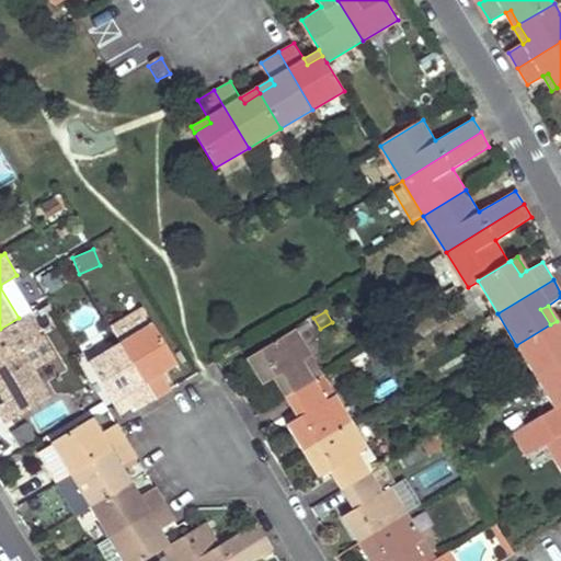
[(0,329),(0,391),(6,401),(0,404),(0,412),(7,423),(38,403),(29,387),(42,379),(22,346),(41,334),(29,313),(19,318),(0,329)]
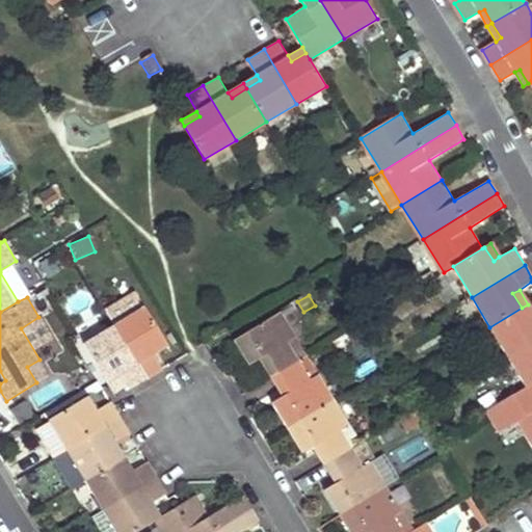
[(293,303),(282,311),(296,337),(298,339),(306,336),(303,320),(293,303)]
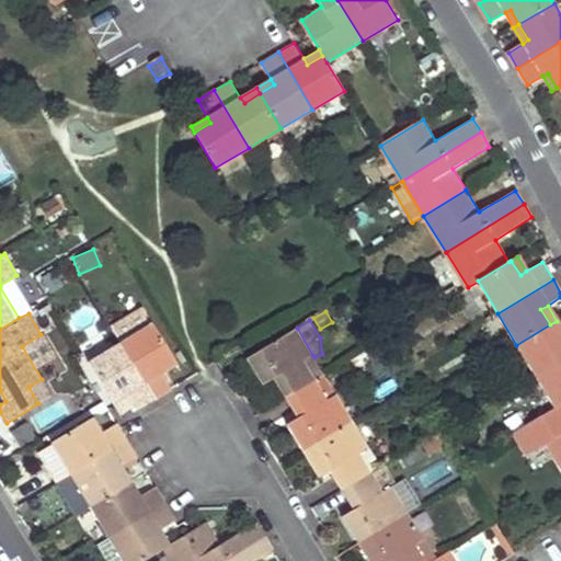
[(560,329),(557,321),(550,324),(558,339),(560,336),(560,329)]
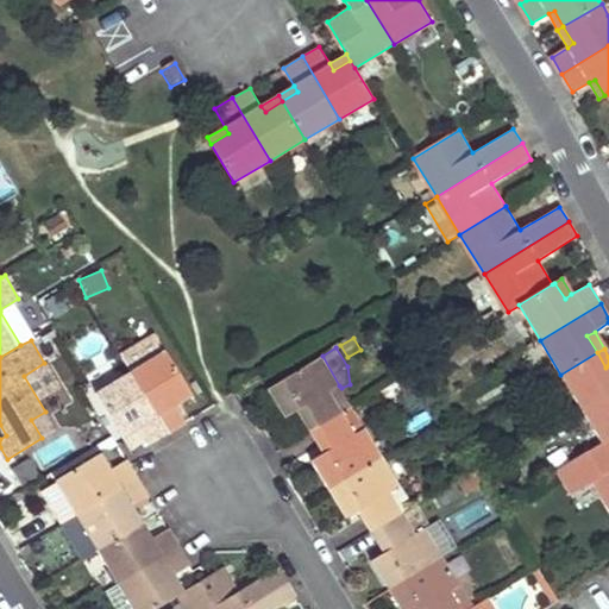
[(168,351),(132,371),(168,431),(186,421),(177,406),(194,396),(168,351)]
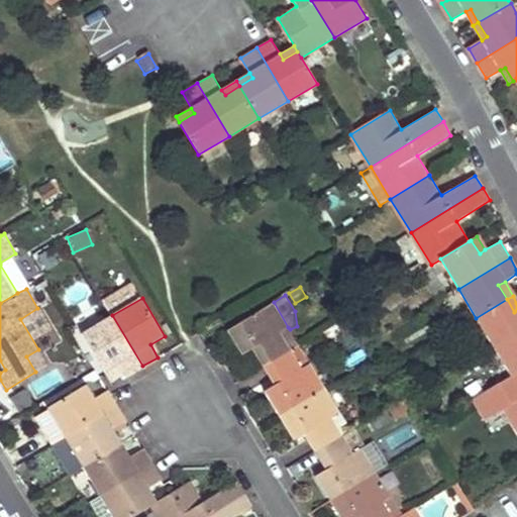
[(507,299),(476,318),(494,346),(516,331),(516,310),(514,312),(507,299)]
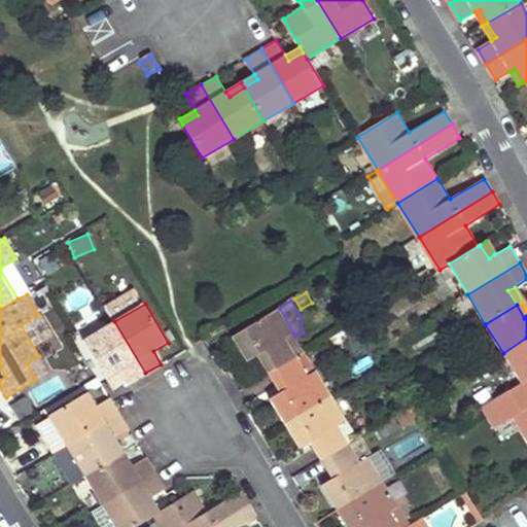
[(279,308),(233,336),(248,360),(258,355),(269,372),(295,356),(286,337),(293,334),(279,308)]
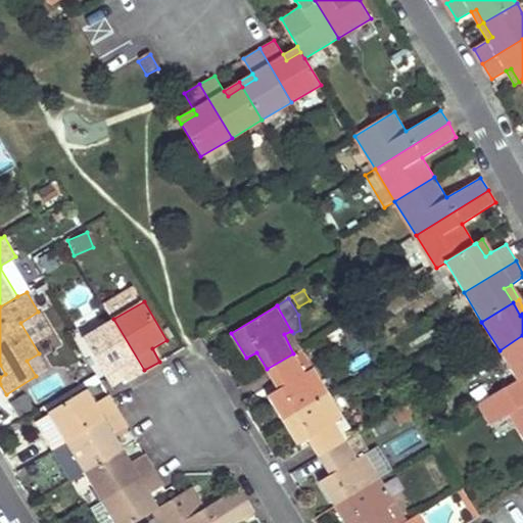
[(110,384),(127,375),(129,379),(144,370),(113,319),(93,331),(84,336),(101,368),(110,384)]
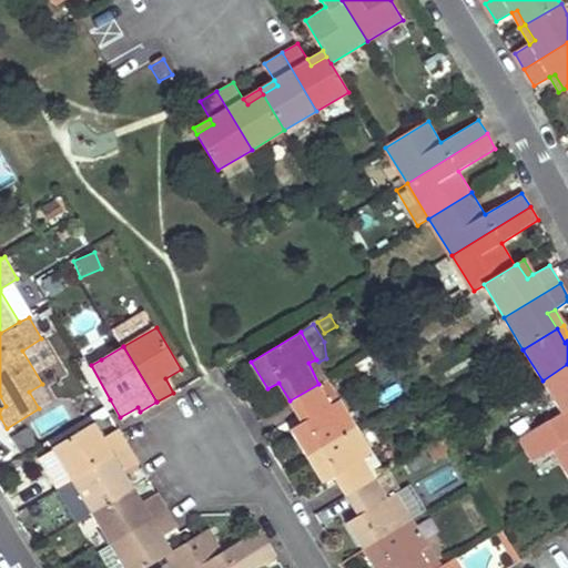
[(316,359),(308,363),(318,384),(327,378),(318,362),(316,359)]
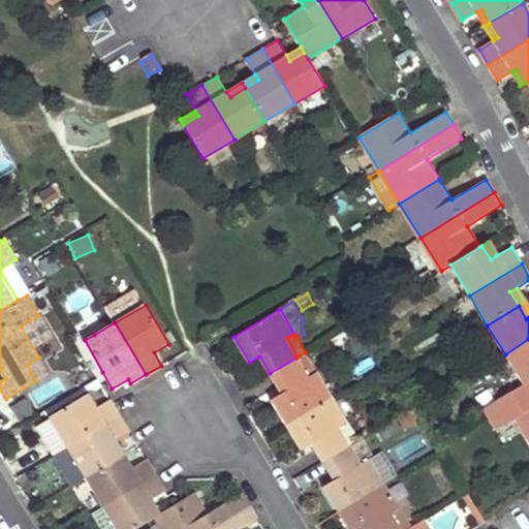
[(528,339),(505,354),(523,384),(528,380),(528,339)]
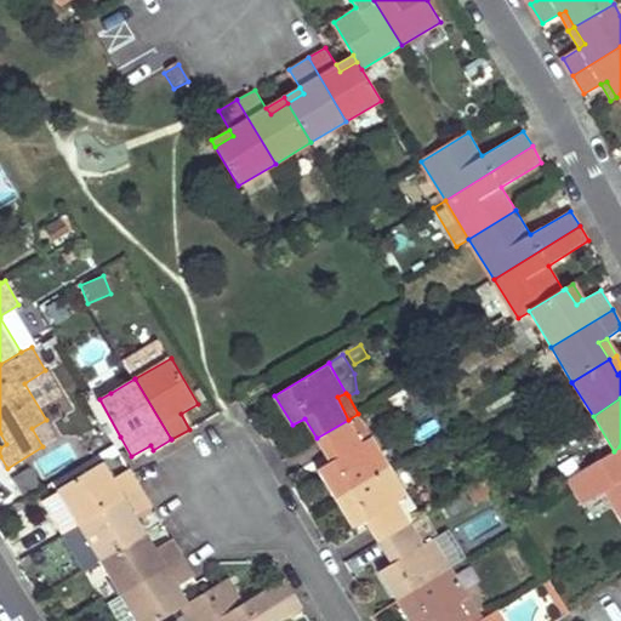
[(358,414),(348,420),(360,440),(371,436),(358,414)]
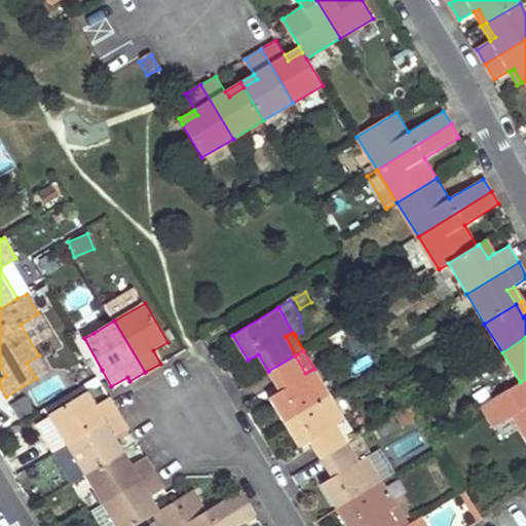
[(39,355),(27,363),(36,378),(48,371),(39,355)]
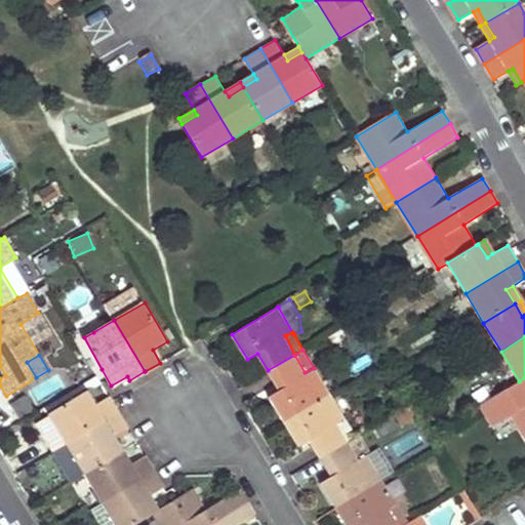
[(294,355),(268,370),(279,389),(269,395),(284,419),(328,393),(314,368),(305,372),(294,355)]
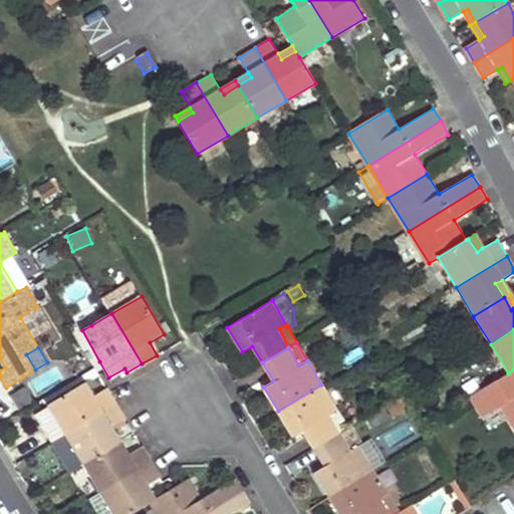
[(513,369),(508,373),(470,397),(482,417),(500,406),(513,430),(513,369)]
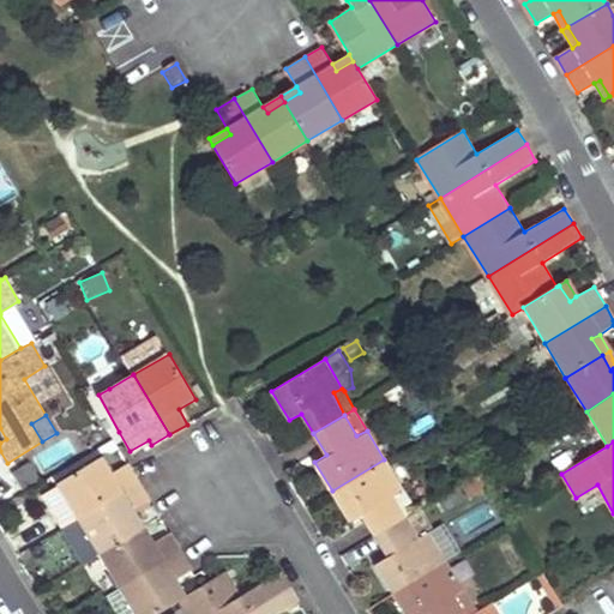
[(102,456),(96,459),(106,476),(112,473),(102,456)]
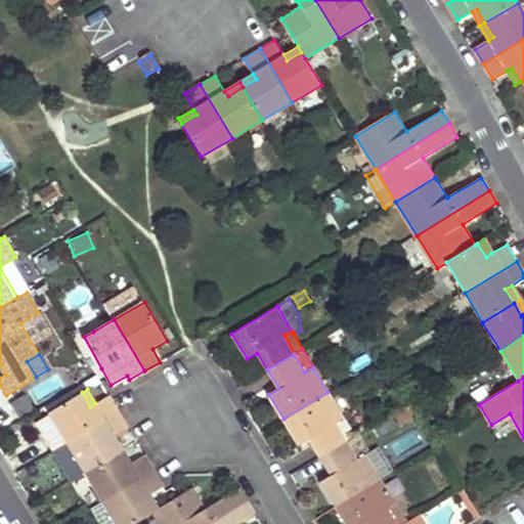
[(82,392),(48,412),(67,443),(120,410),(111,395),(95,403),(90,406),(82,392)]
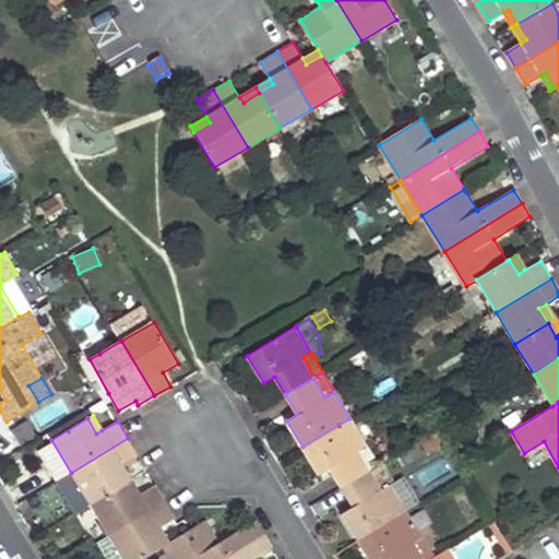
[(367,447),(349,418),(302,447),(319,474),(330,467),(341,487),(370,470),(359,451),(367,447)]
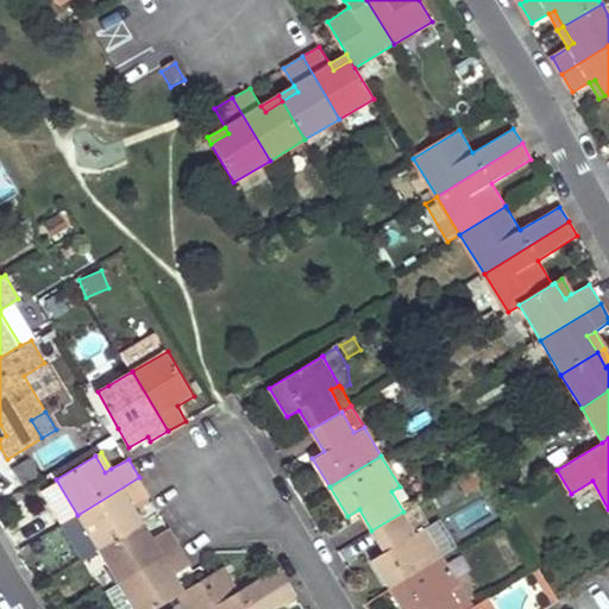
[(17,488),(37,479),(30,463),(10,471),(17,488)]
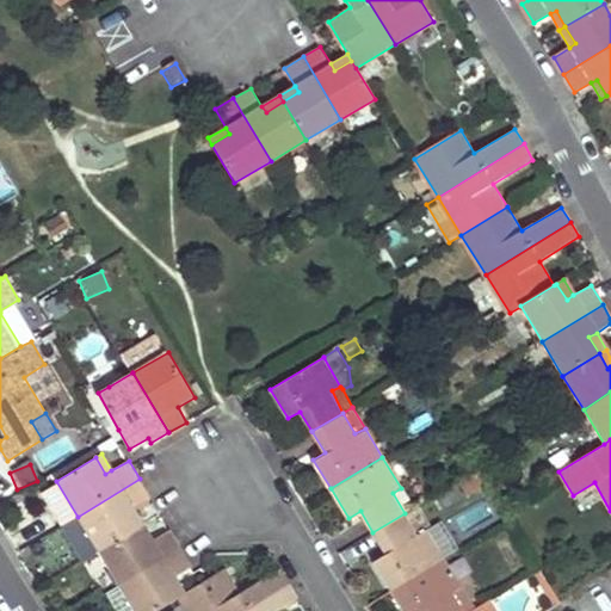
[(140,479),(78,517),(98,551),(139,526),(129,511),(134,507),(150,498),(140,479)]
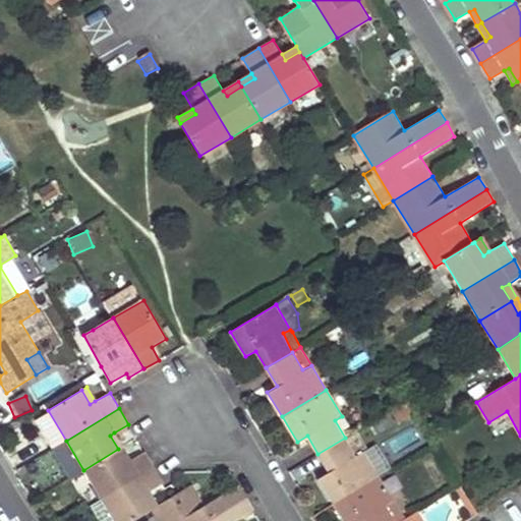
[(48,410),(38,417),(56,448),(66,441),(48,410)]
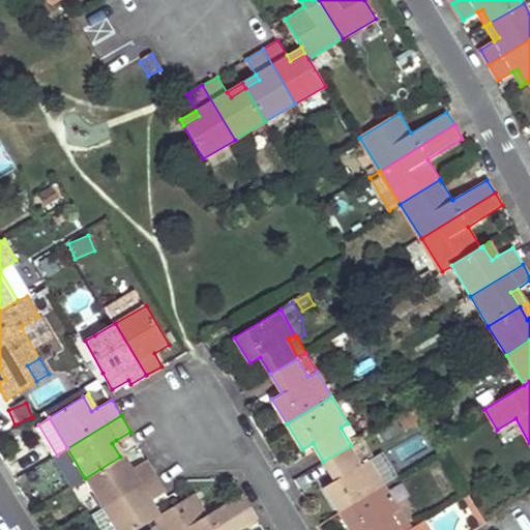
[(362,439),(351,445),(362,464),(370,460),(373,458),(362,439)]
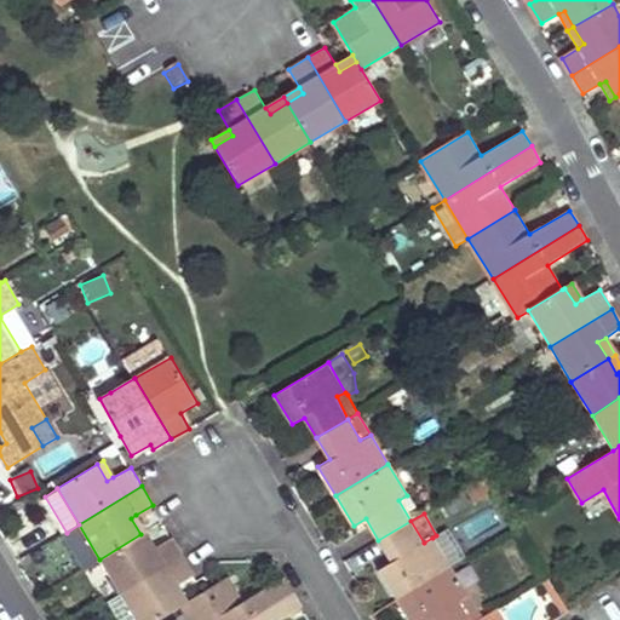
[(136,515),(131,518),(141,534),(145,532),(136,515)]
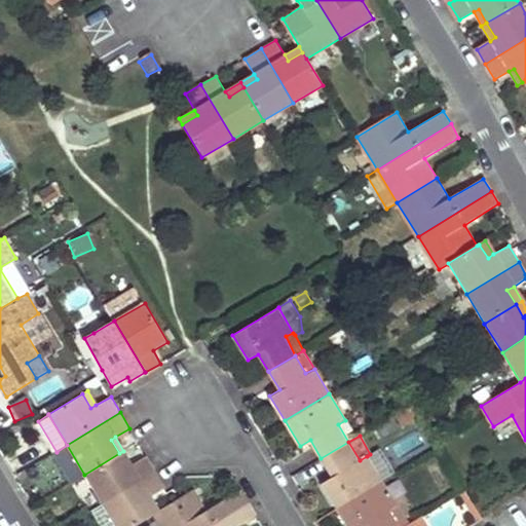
[(360,460),(348,442),(321,458),(331,477),(322,483),(336,505),(380,479),(367,456),(360,460)]
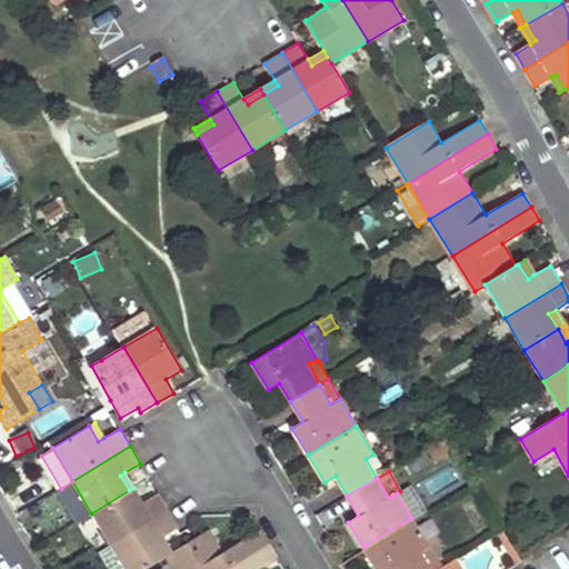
[(133,488),(129,490),(138,506),(142,502),(133,488)]
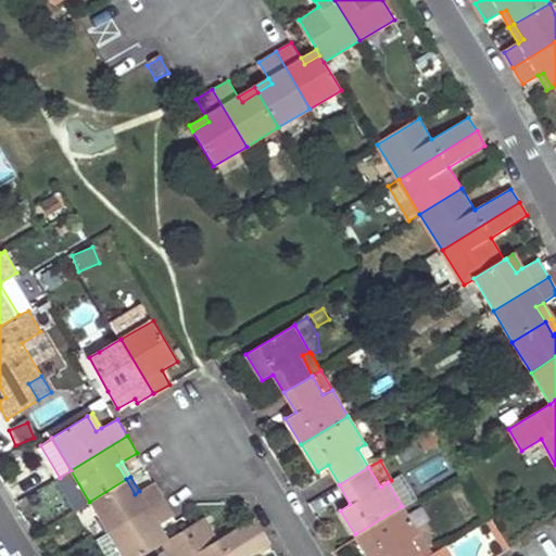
[(126,479),(89,502),(108,532),(165,497),(155,482),(139,491),(135,494),(126,479)]
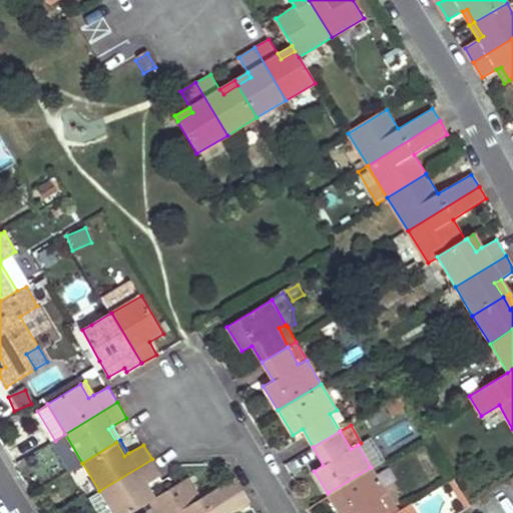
[(152,459),(99,491),(112,512),(130,512),(150,501),(142,487),(147,484),(162,475),(152,459)]
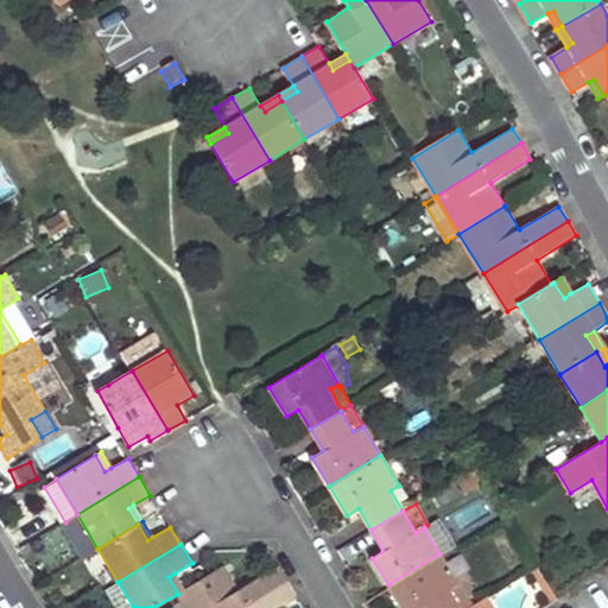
[(458,584),(439,553),(388,584),(401,607),(461,607),(450,589),(458,584)]
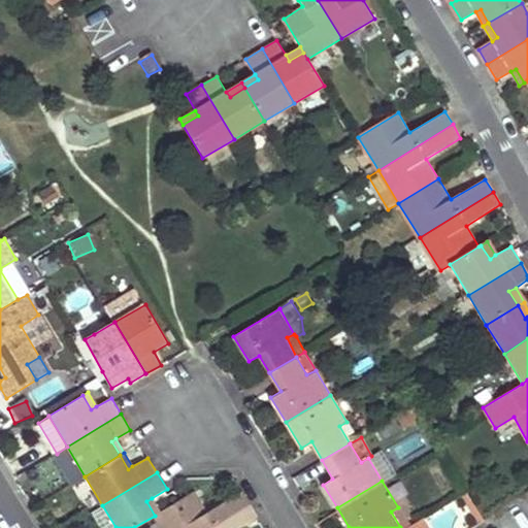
[(160,513),(155,516),(162,527),(208,527),(249,503),(240,491),(207,512),(194,491),(160,513)]
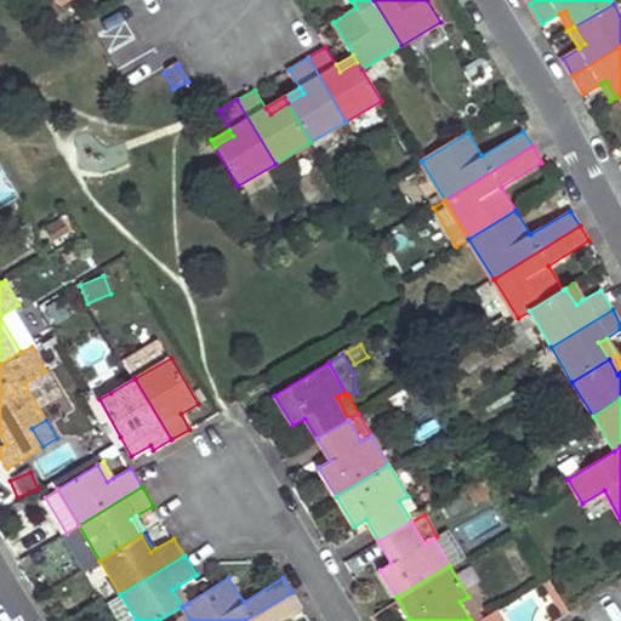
[(178,586),(172,590),(182,607),(188,603),(178,586)]
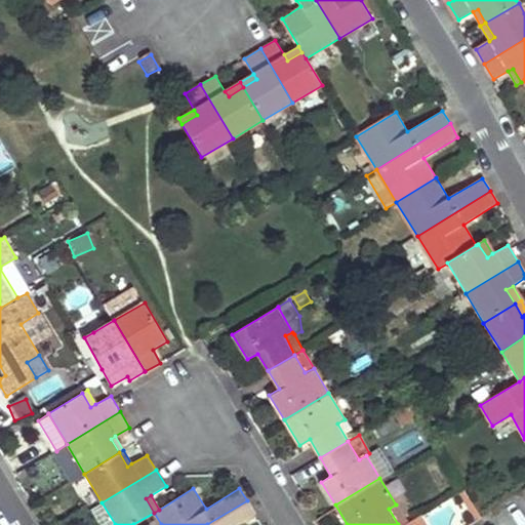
[(237,524),(255,514),(247,500),(207,524),(237,524)]
